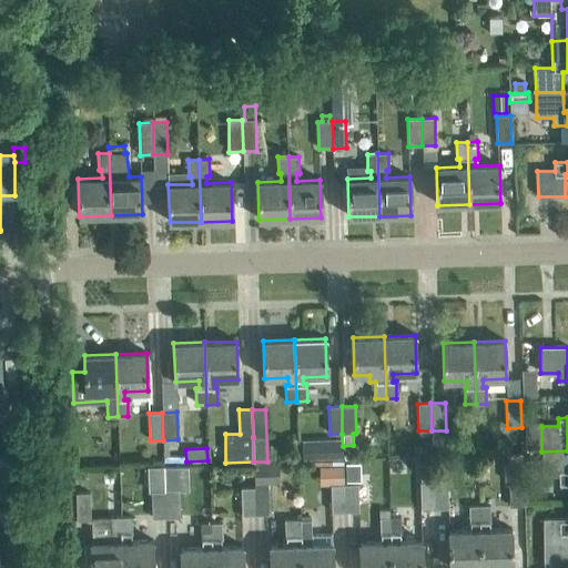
[(567,450),(541,452),(543,476),(559,476),(559,484),(567,483),(567,450)]
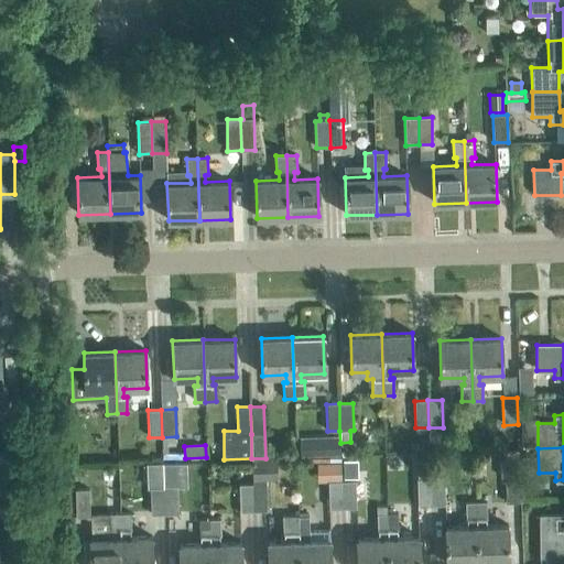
[(0,474),(20,474),(19,451),(0,451),(0,474)]
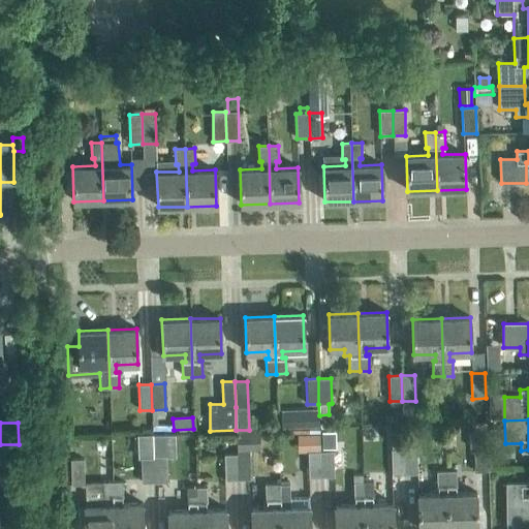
[(237,455),(238,479),(251,479),(250,450),(260,449),(259,430),(249,430),(236,430),(237,455)]
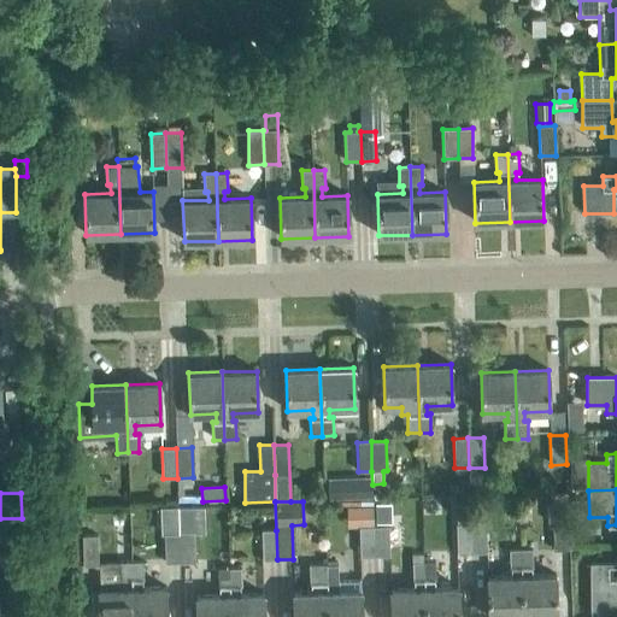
[(568,550),(568,503),(546,503),(547,523),(552,523),(552,551),(568,550)]
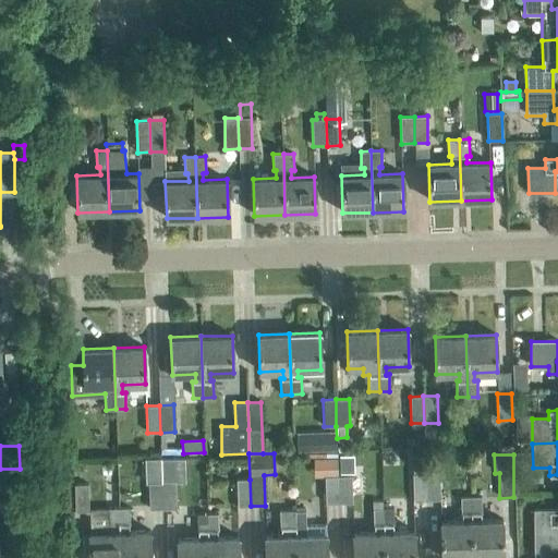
[(340,473),(354,473),(353,456),(339,456),(340,473)]
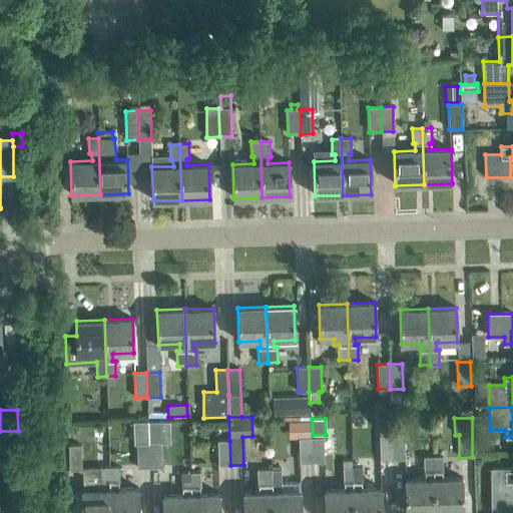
[(312,463),(311,438),(310,421),(288,422),(289,439),(298,439),(299,463),(312,463)]
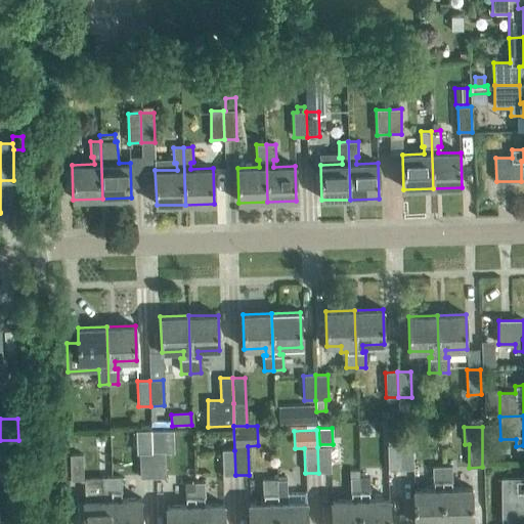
[(388,470),(401,470),(400,444),(387,445),(388,470)]
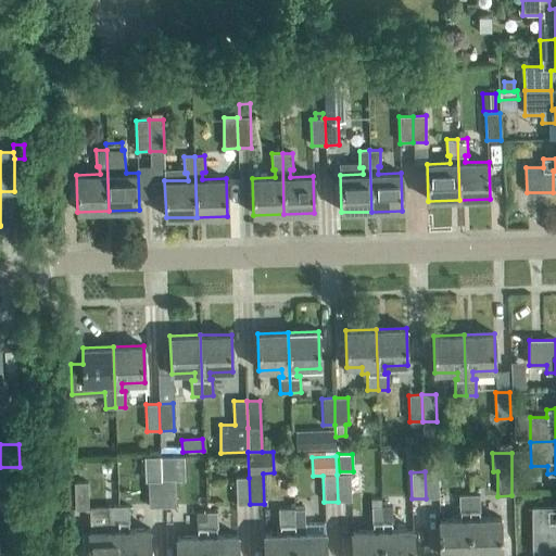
[(425,471),(426,498),(439,498),(438,471),(425,471)]
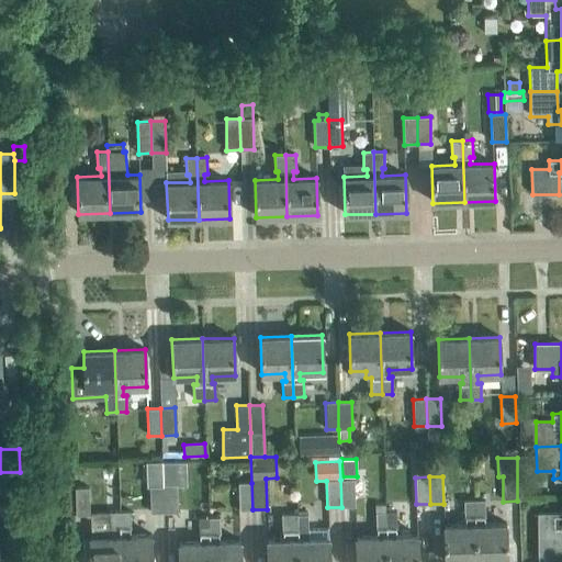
[(340,480),(341,507),(355,506),(353,480),(340,480)]
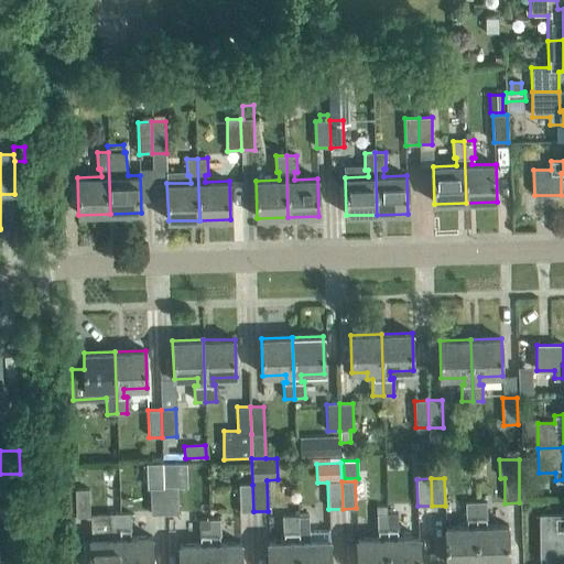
[(240,512),(253,511),(252,485),(239,485),(240,512)]
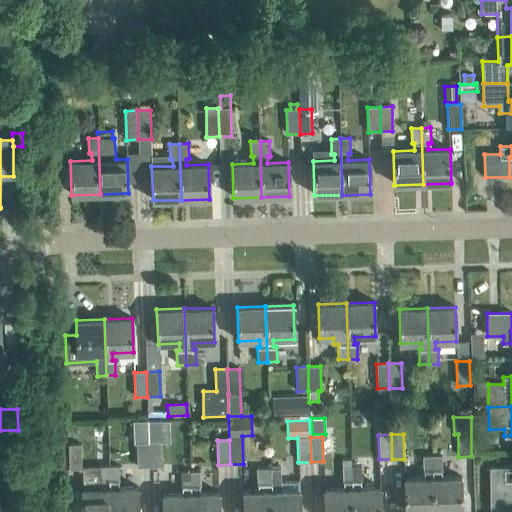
[(137,467),(150,467),(149,442),(136,443),(137,467)]
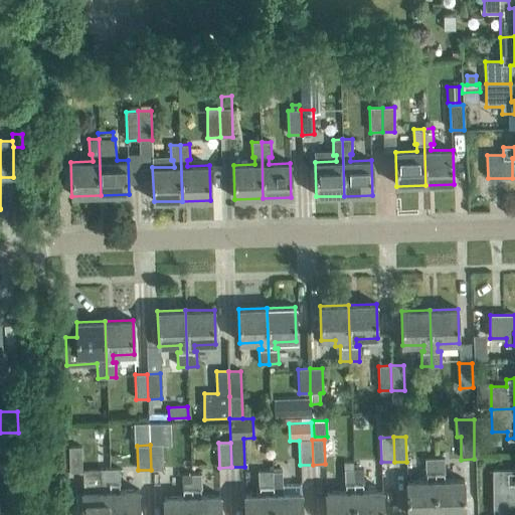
[(150,445),(151,470),(163,469),(162,445),(150,445)]
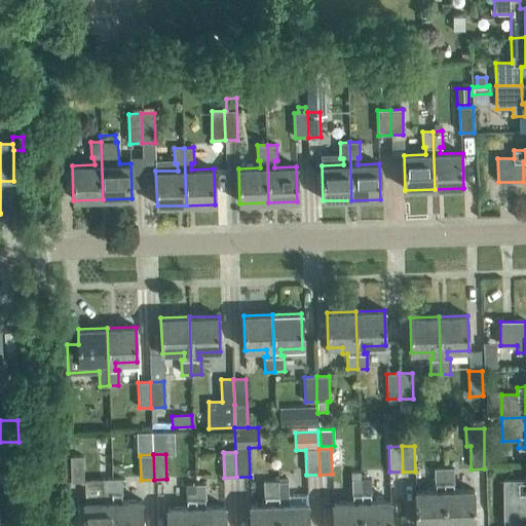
[(71,483),(84,482),(83,456),(70,457),(71,483)]
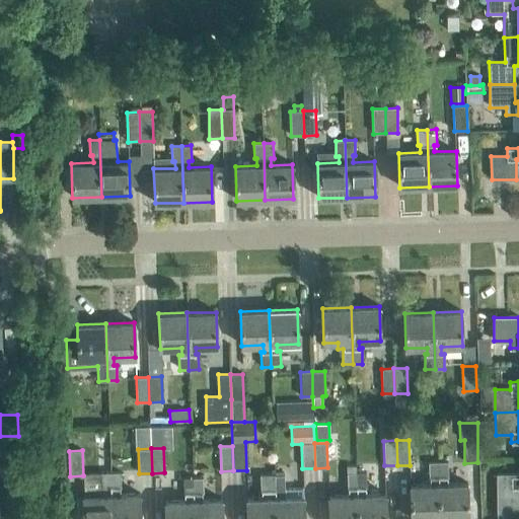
[(438,462),(440,518),(468,518),(467,483),(445,484),(445,477),(448,476),(447,461),(438,462)]
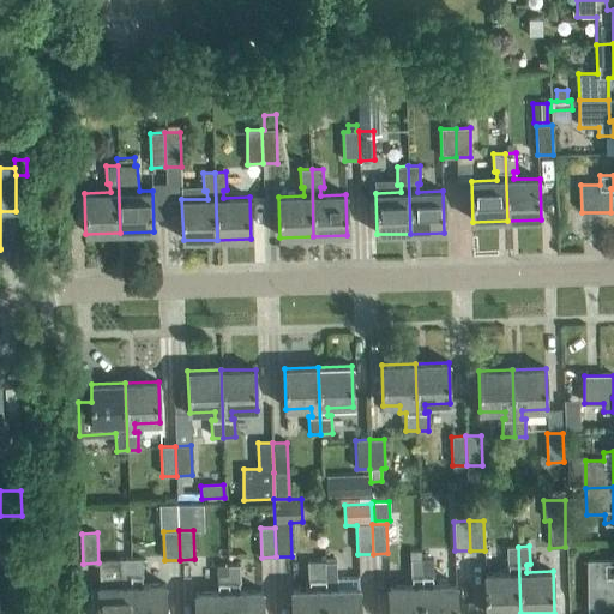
[(486,613),(506,613),(521,613),(518,547),(506,547),(507,565),(510,565),(511,573),(485,573),(486,613)]
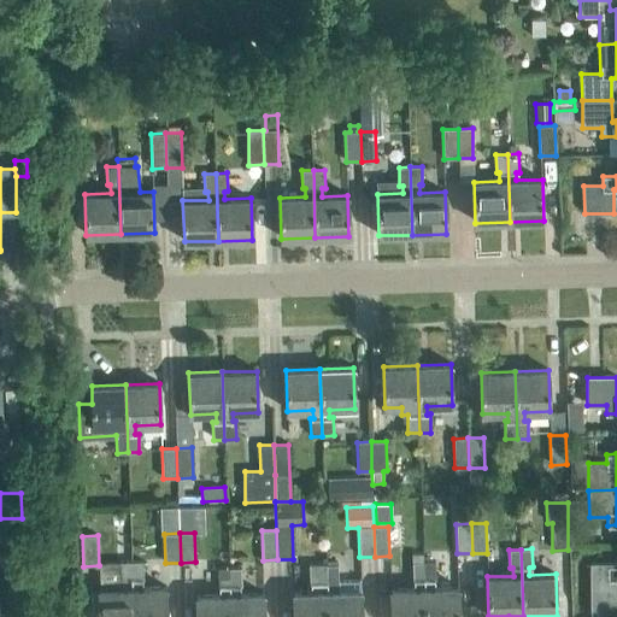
[(0,616),(1,616),(1,605),(0,604),(0,594),(16,594),(15,557),(0,556),(0,616)]
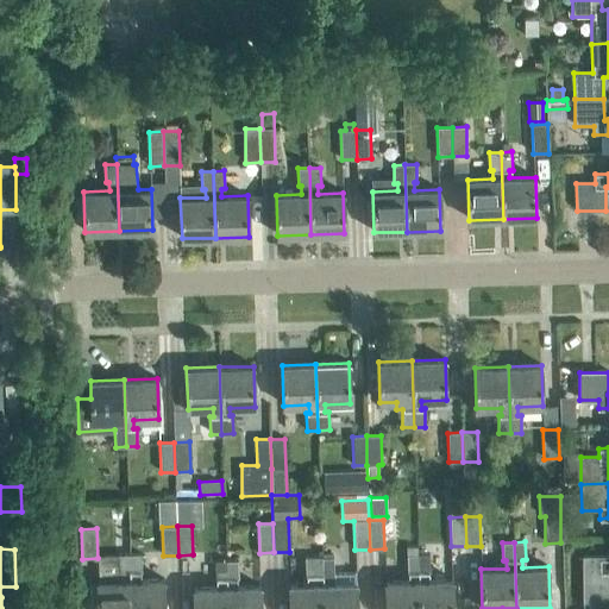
[(98,608),(131,608),(130,554),(118,554),(119,573),(121,573),(123,581),(96,582),(98,608)]
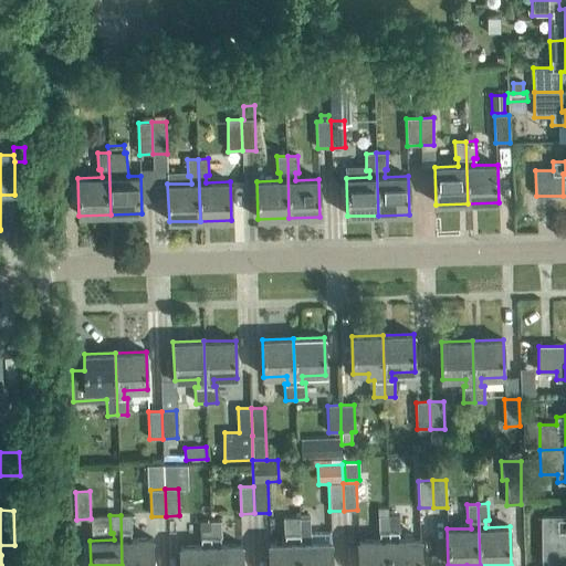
[(121,515),(122,565),(153,565),(153,538),(128,540),(128,532),(132,532),(130,515),(121,515)]
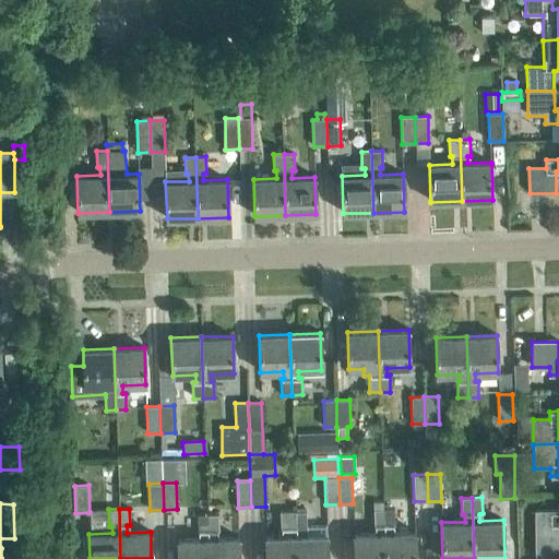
[(354,558),(384,558),(383,509),(373,509),(373,526),(377,526),(377,533),(354,534),(354,558)]
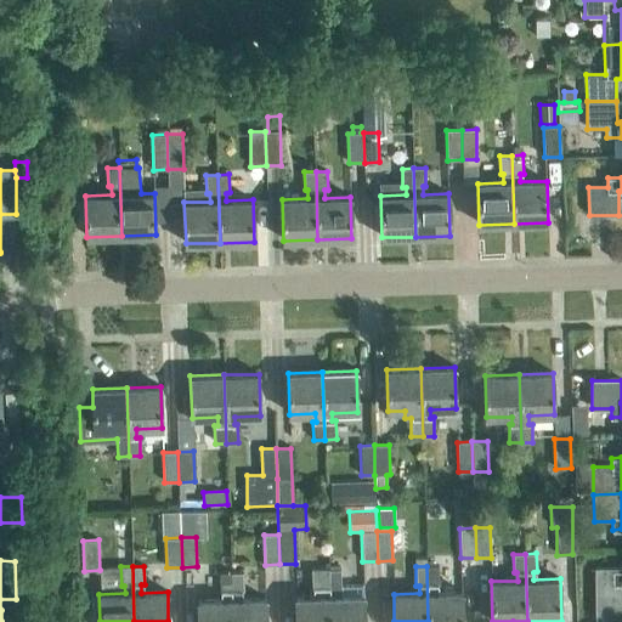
[(427,566),(428,621),(463,621),(462,592),(436,593),(436,584),(439,584),(439,566),(427,566)]
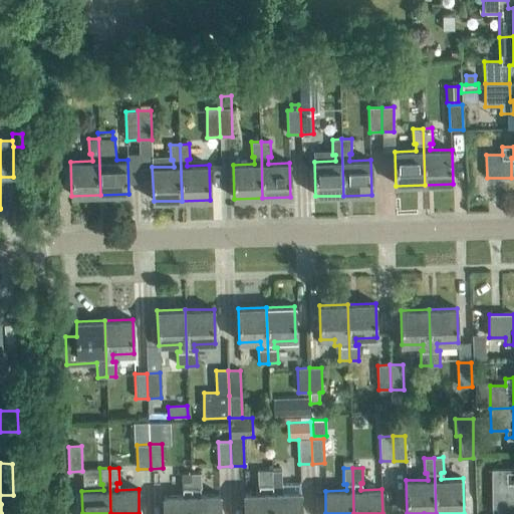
[(513,468),(491,469),(492,511),(513,510),(513,468)]
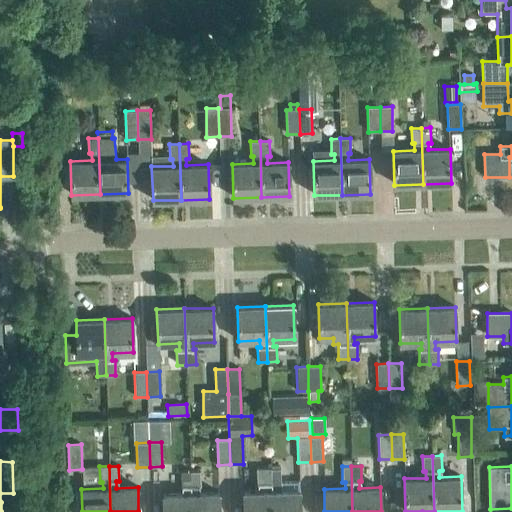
[(271,469),(272,511),(300,511),(299,479),(298,479),(298,482),(280,482),(280,468),(271,469)]
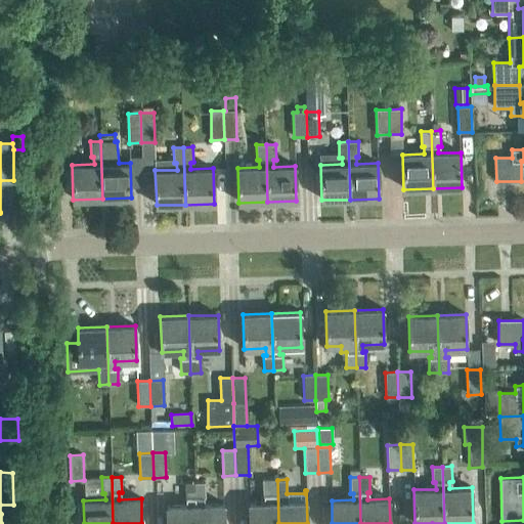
[(249,523),(278,523),(277,480),(263,480),(264,503),(249,503),(249,523)]
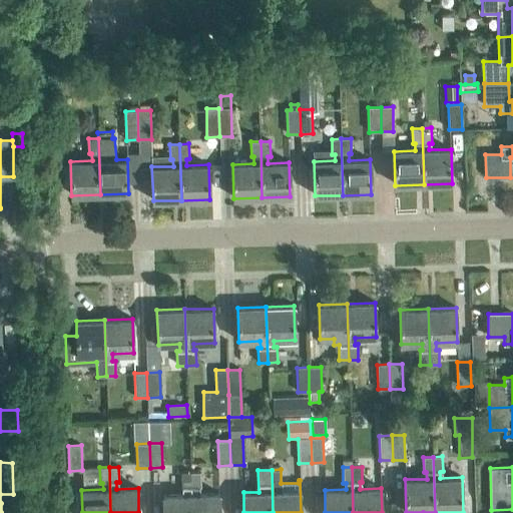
[(162,512),(191,512),(190,472),(180,473),(181,488),(183,488),(184,494),(162,495),(162,512)]
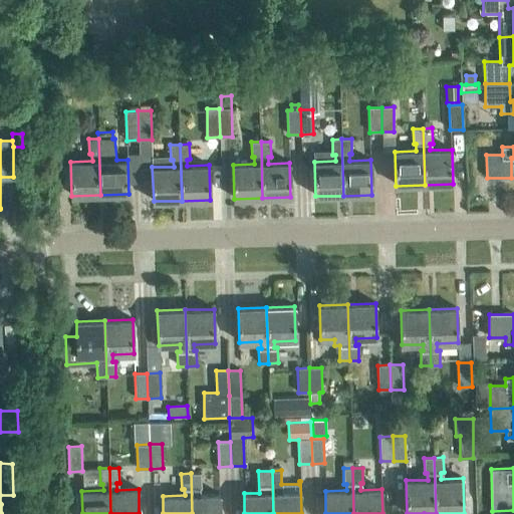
[(191,473),(192,513),(220,513),(220,494),(198,495),(198,488),(201,488),(200,473),(191,473)]
